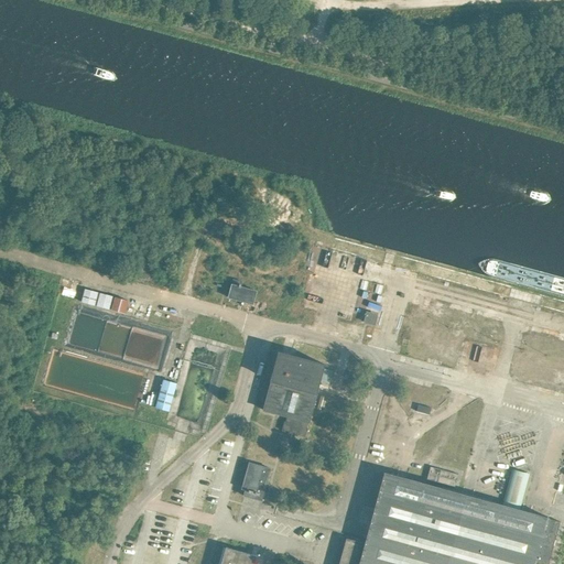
[(253,304),(257,293),(257,291),(241,288),(242,282),(234,280),(229,297),(253,304)]
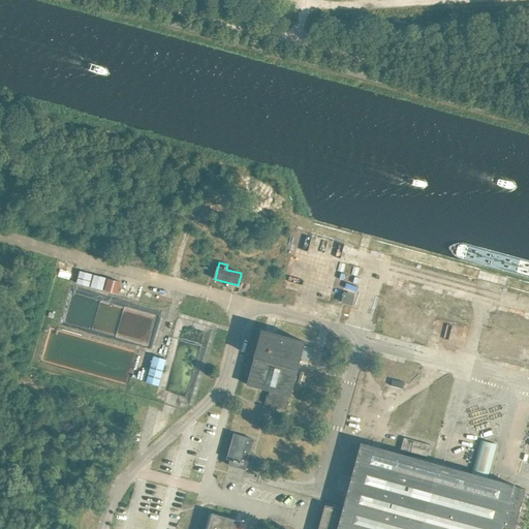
[(71,272),(66,271),(60,269),(58,276),(69,279),(71,272)]
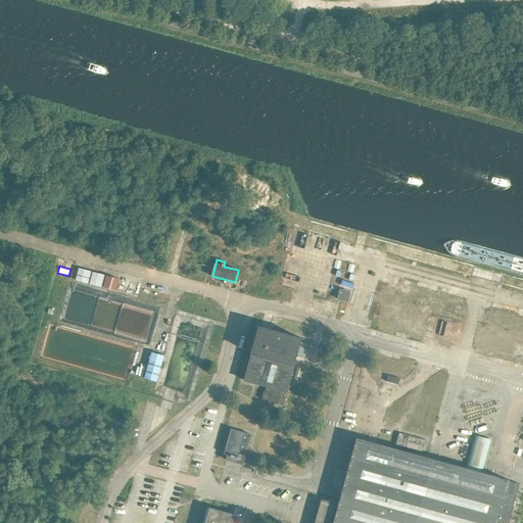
[(76,280),(88,284),(92,271),(79,268),(76,280)]
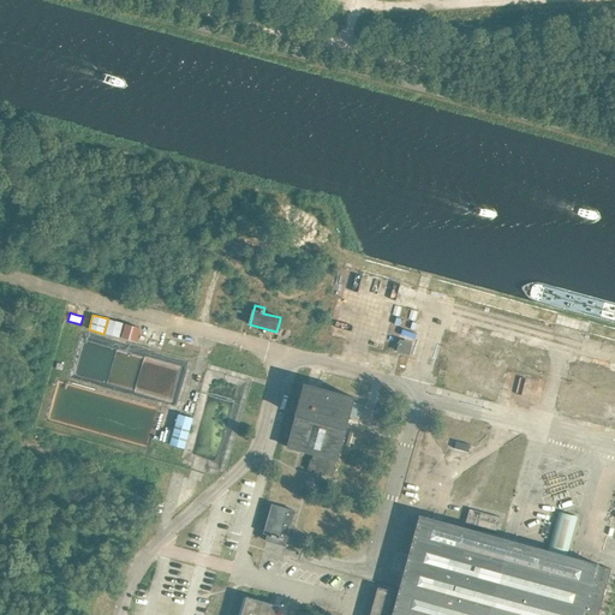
[(106,333),(120,338),(124,323),(109,320),(106,333)]
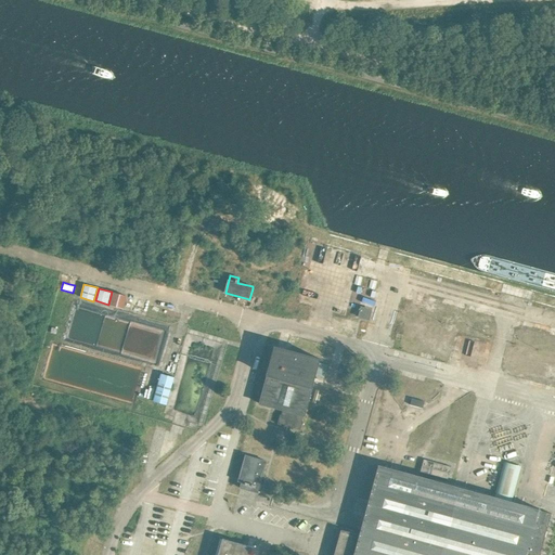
[(110,305),(124,309),(127,296),(114,292),(110,305)]
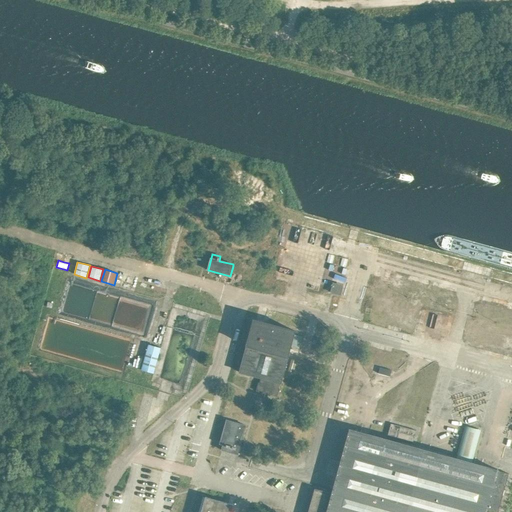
[(333,283),(331,292),(340,294),(342,286),(333,283)]
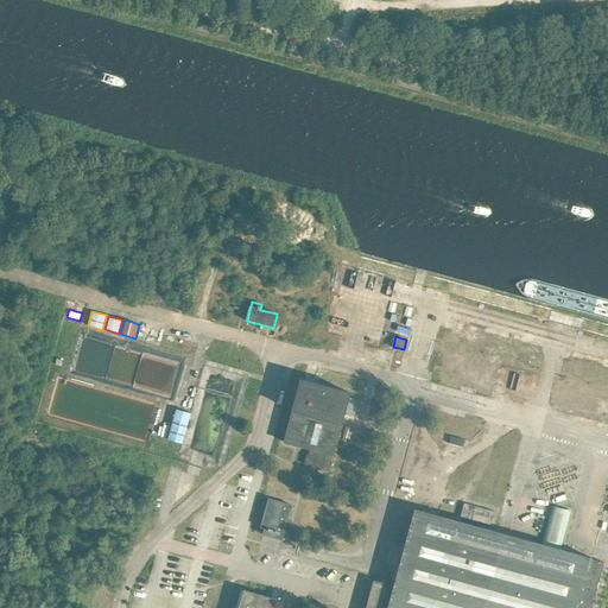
[(285,442),(310,449),(308,454),(306,454),(304,464),(329,472),(334,456),(350,393),(302,380),(285,442)]
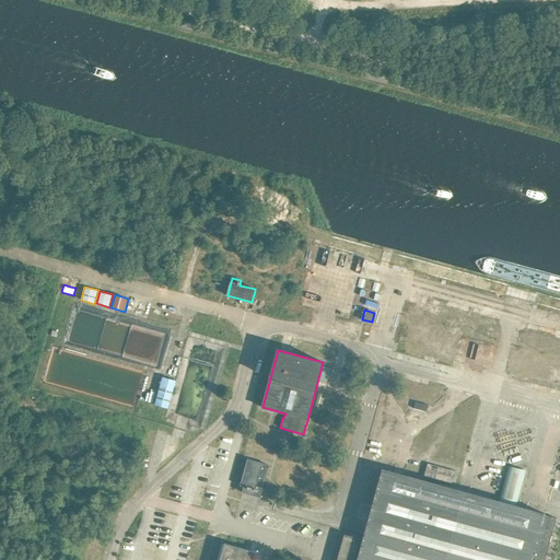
[(154,405),(168,408),(176,381),(162,377),(154,405)]
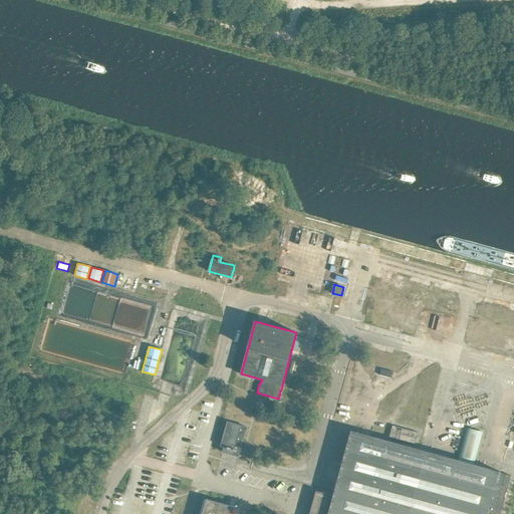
[(289,372),(295,373),(298,361),(292,359),(289,372)]
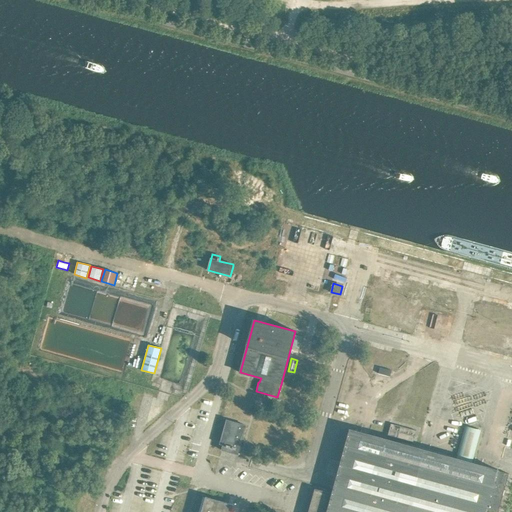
[(238,454),(246,425),(227,420),(220,444),(223,445),(222,450),(238,454)]
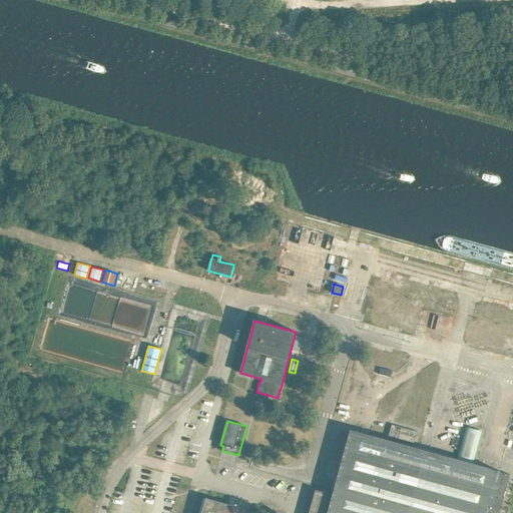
[(418,432),(392,425),(389,436),(414,443),(418,432)]
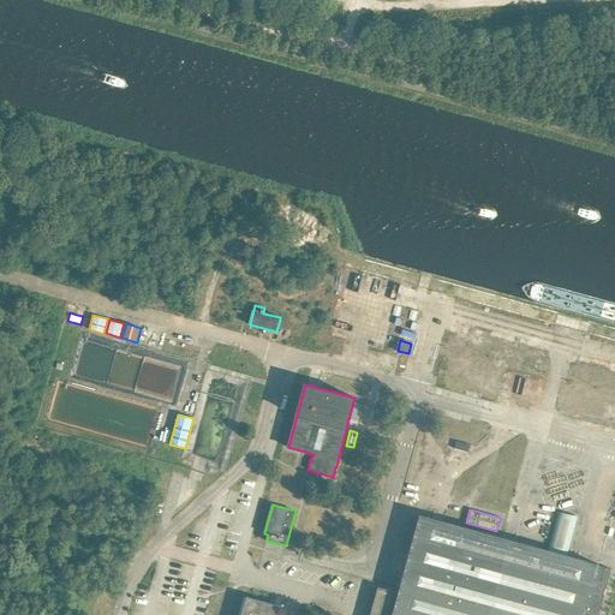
[(598,614),(611,568),(502,538),(421,515),(392,614),(584,614),(585,613),(592,614),(598,614)]
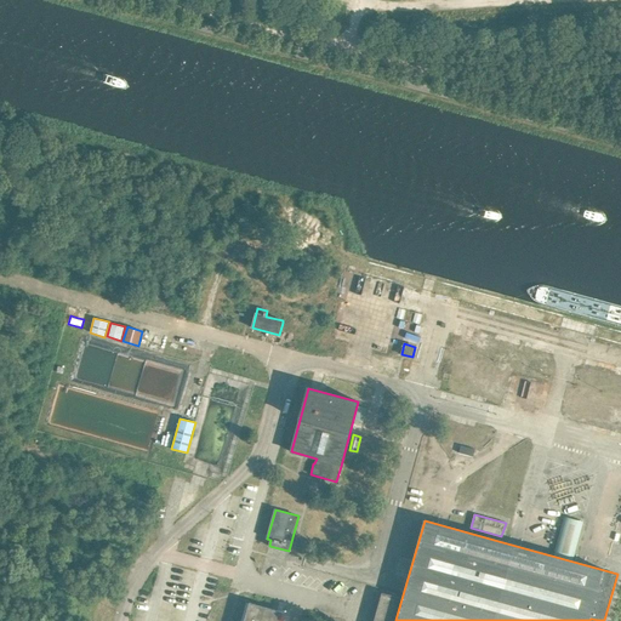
[(392,620),(399,598),(382,593),(374,620),(392,620)]
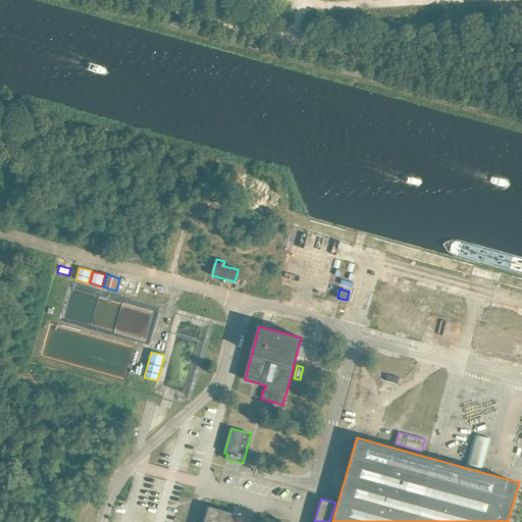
[(205,521),(236,521),(238,515),(210,507),(205,521)]
